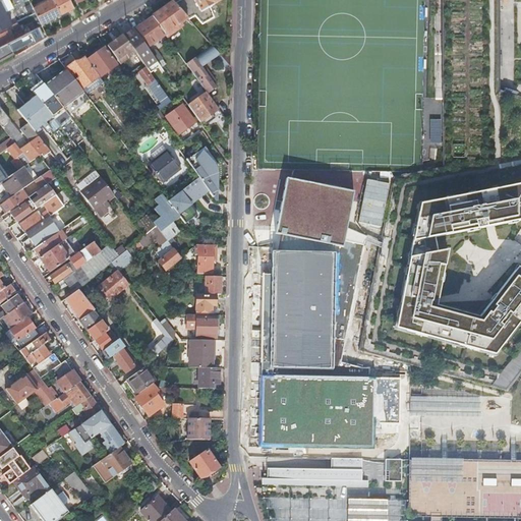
[(11,10),(22,5),(19,0),(18,0),(8,5),(11,10)]
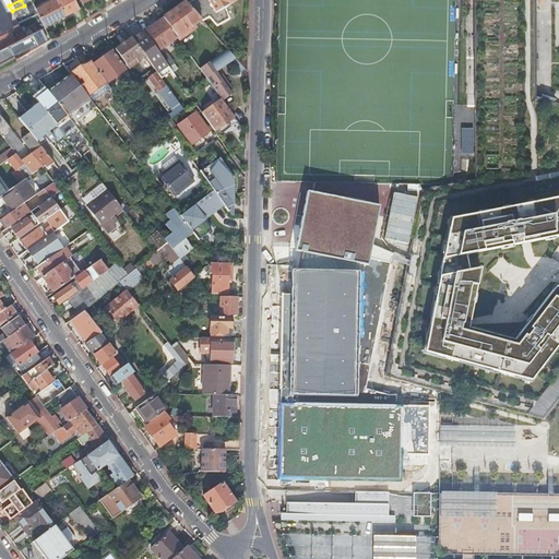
[(59,19),(80,8),(75,0),(52,0),(38,7),(37,6),(34,7),(38,14),(44,26),(59,19)]
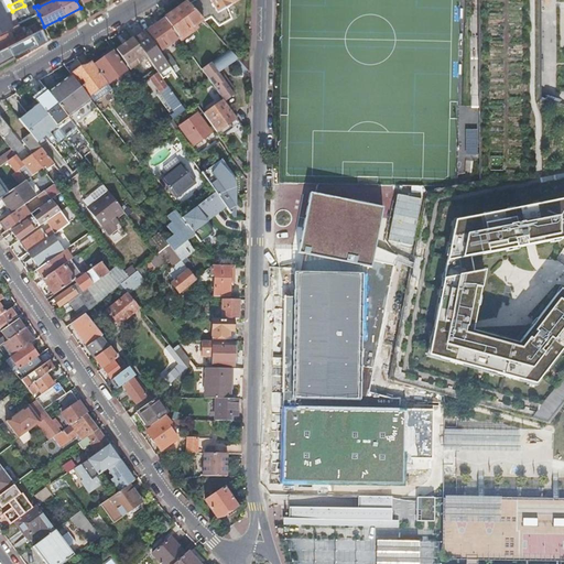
[(195,0),(190,4),(203,21),(204,21),(210,18),(223,24),(236,17),(235,4),(240,0),(239,0),(195,0)]
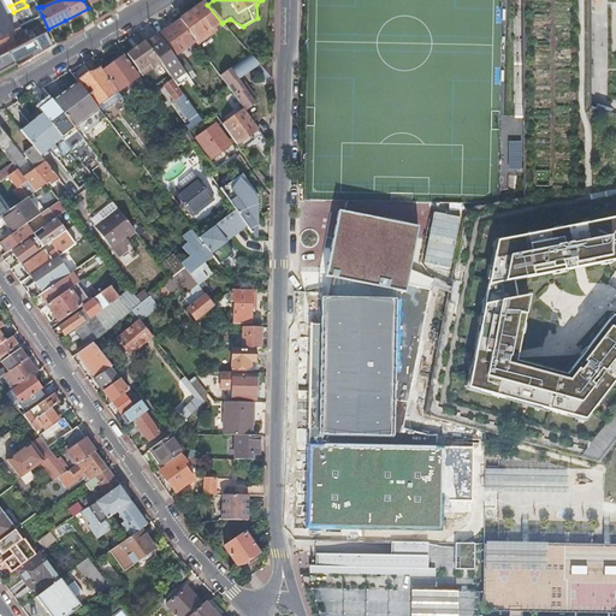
[(10,15),(13,22),(17,29),(21,27),(23,25),(22,23),(40,13),(35,3),(27,6),(13,12),(10,15)]
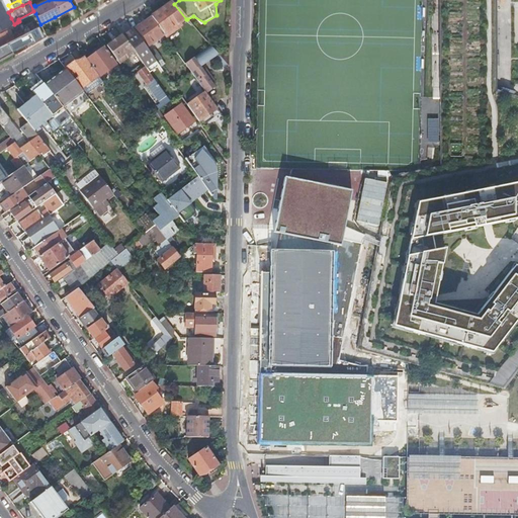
[(164,34),(186,19),(174,4),(172,2),(162,10),(152,17),(164,34)]
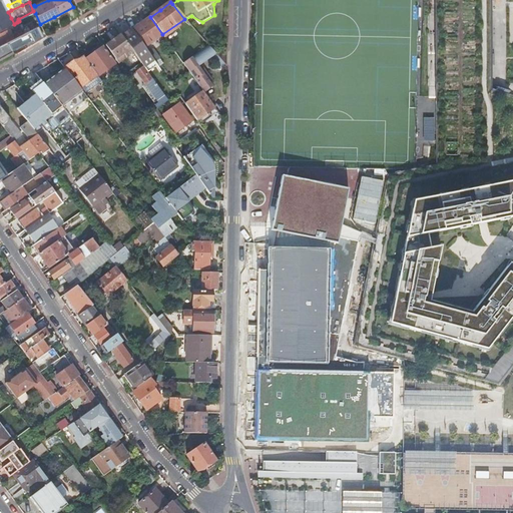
[(11,10),(8,5),(0,9),(0,15),(3,14),(8,12),(11,10)]
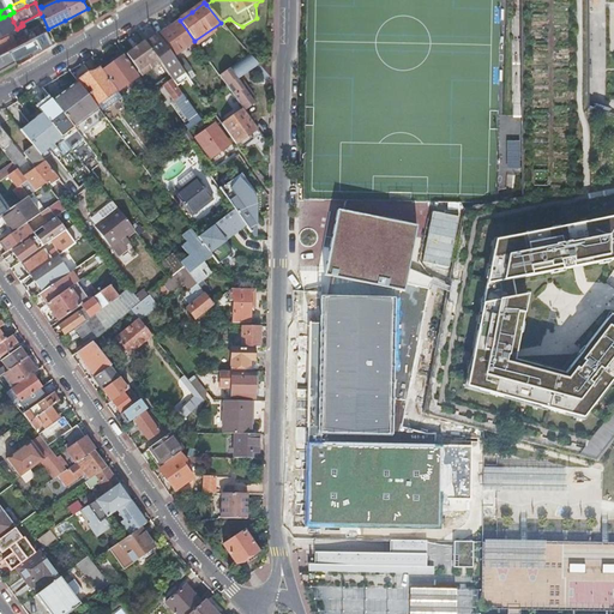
[(196,42),(194,41),(180,20),(168,29),(158,36),(174,58),(196,42)]
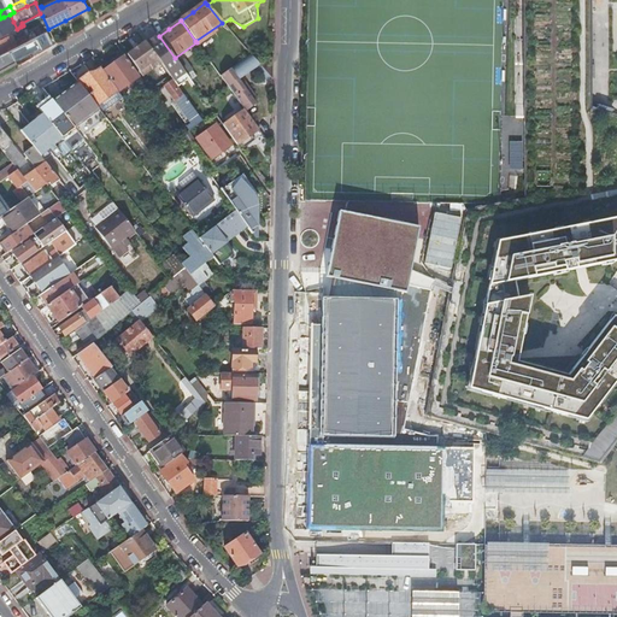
[(25,36),(21,27),(17,29),(0,36),(0,53),(1,53),(1,54),(10,51),(28,41),(25,36)]
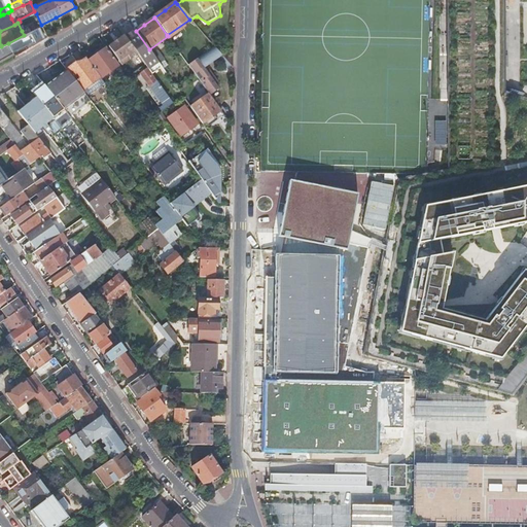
[(31,26),(22,31),(24,35),(30,32),(34,31),(31,26)]
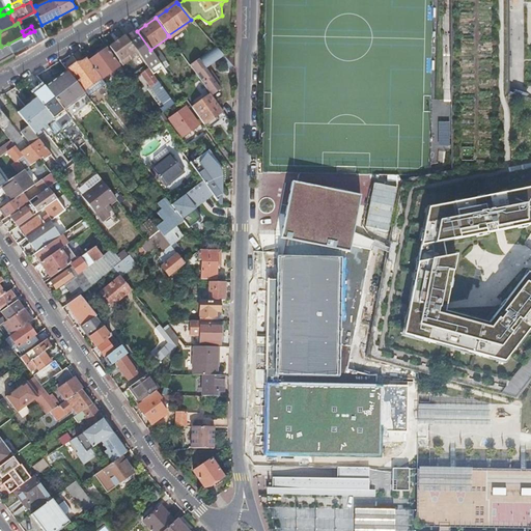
[(34,31),(30,32),(24,35),(8,44),(12,51),(35,39),(36,42),(45,37),(39,28),(34,31)]
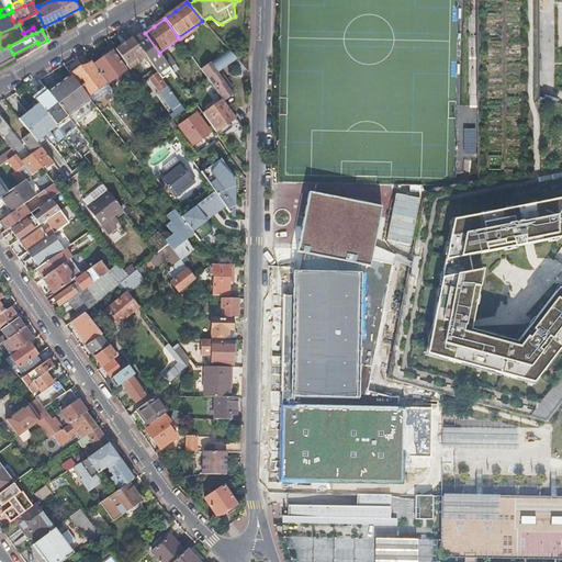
[(161,56),(159,53),(145,33),(144,32),(139,35),(133,40),(146,58),(155,69),(157,72),(161,80),(172,71),(170,68),(161,56)]
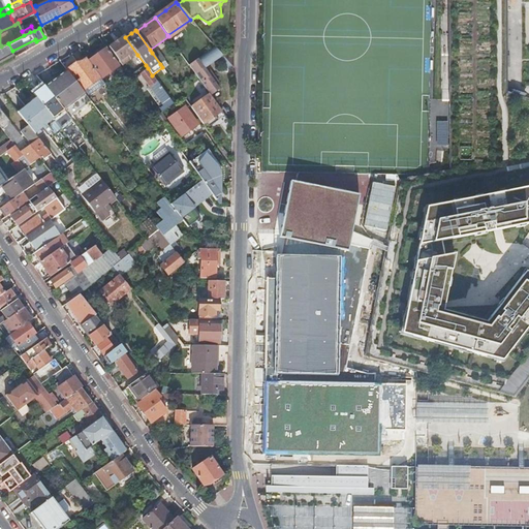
[(125,37),(124,36),(117,41),(109,47),(122,65),(130,60),(137,55),(125,37)]
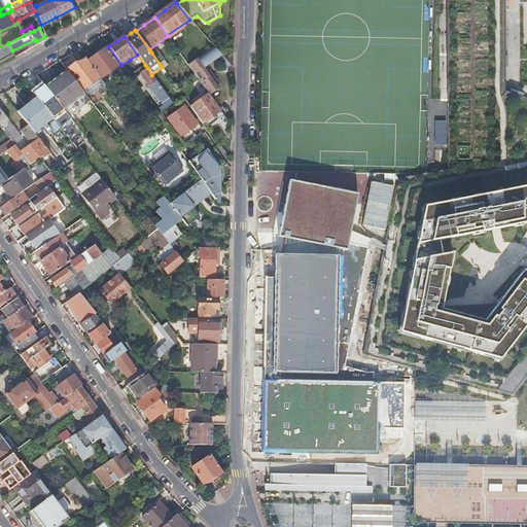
[(8,43),(1,46),(0,47),(0,60),(6,57),(10,55),(13,54),(12,50),(8,43)]
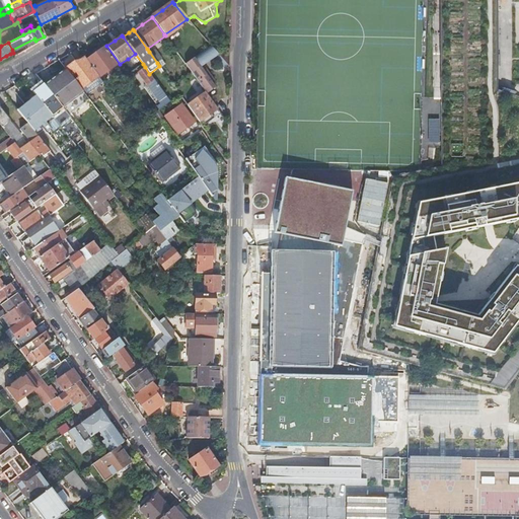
[(203,64),(211,58),(214,61),(218,62),(221,59),(211,47),(207,49),(202,53),(190,61),(186,64),(192,73),(206,93),(207,94),(215,88),(212,83),(215,81),(208,72),(203,64)]
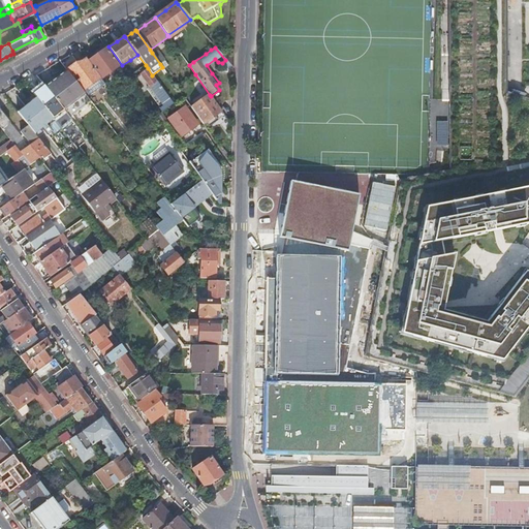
[(101,80),(119,66),(106,49),(98,55),(88,62),(100,79),(101,80)]
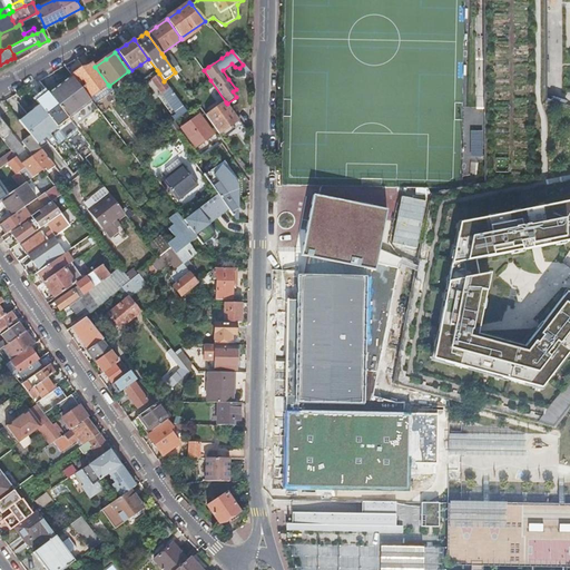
[(164,57),(173,69),(177,66),(170,57),(166,56),(164,57)]
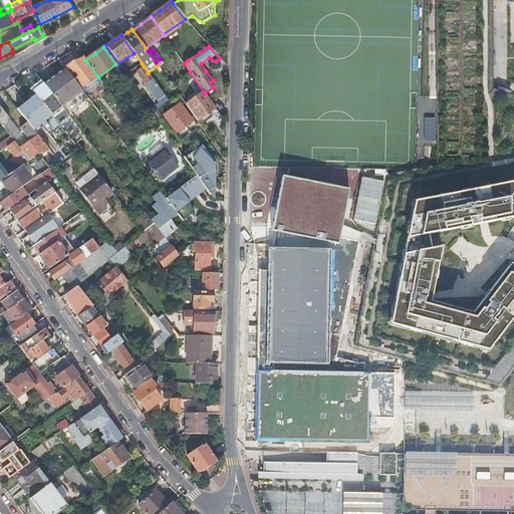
[(97,76),(85,60),(83,57),(76,62),(74,60),(64,68),(80,89),(97,76)]
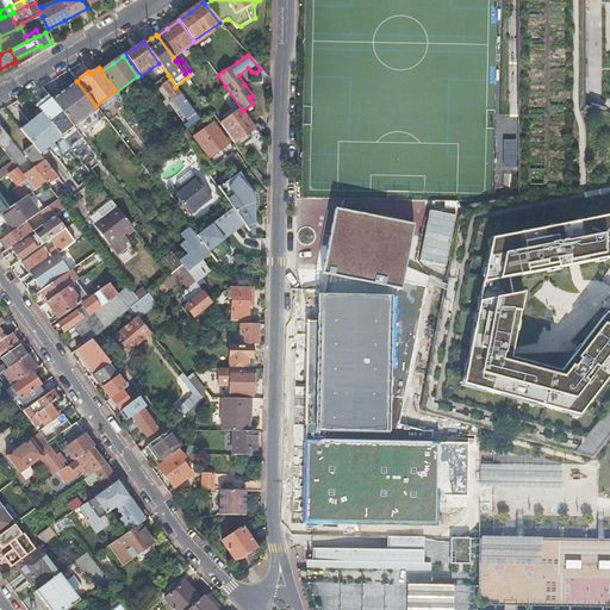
[(268,78),(260,69),(256,73),(263,81),(268,78)]
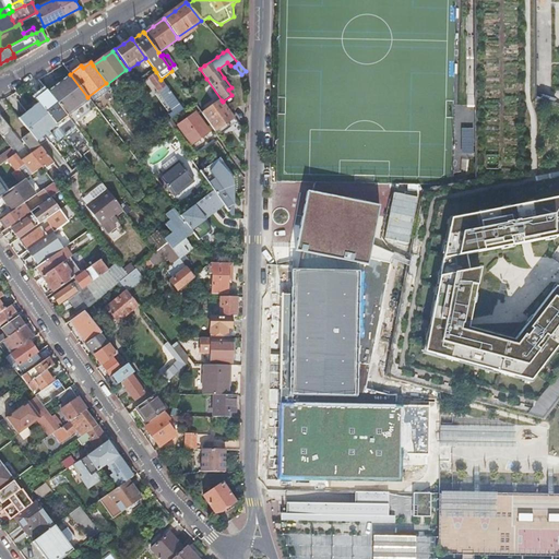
[(173,111),(180,106),(161,80),(156,72),(149,78),(173,111)]
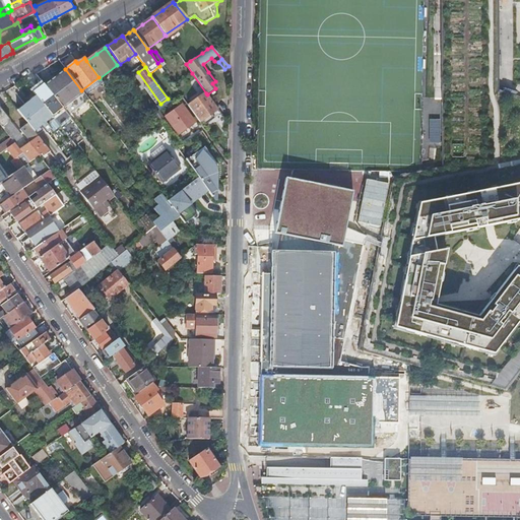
[(83,92),(81,90),(65,69),(64,69),(56,75),(44,84),(62,109),(83,92)]
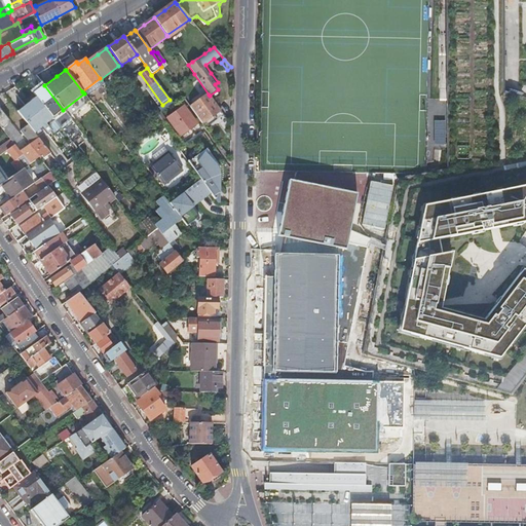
[(67,114),(63,110),(44,85),(43,84),(39,88),(33,92),(52,118),(62,111),(65,116),(67,114)]
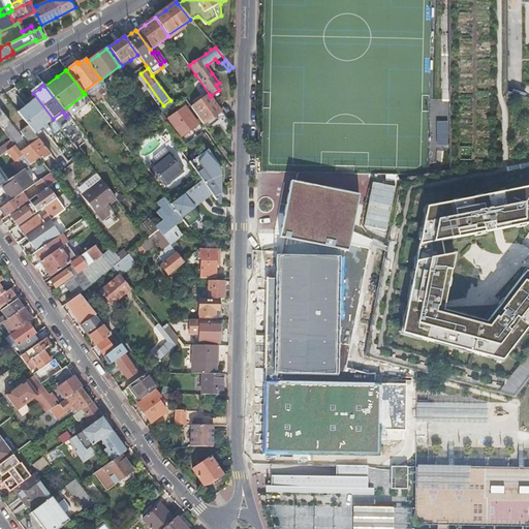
[(212,118),(221,112),(211,96),(210,95),(191,107),(203,125),(212,118)]
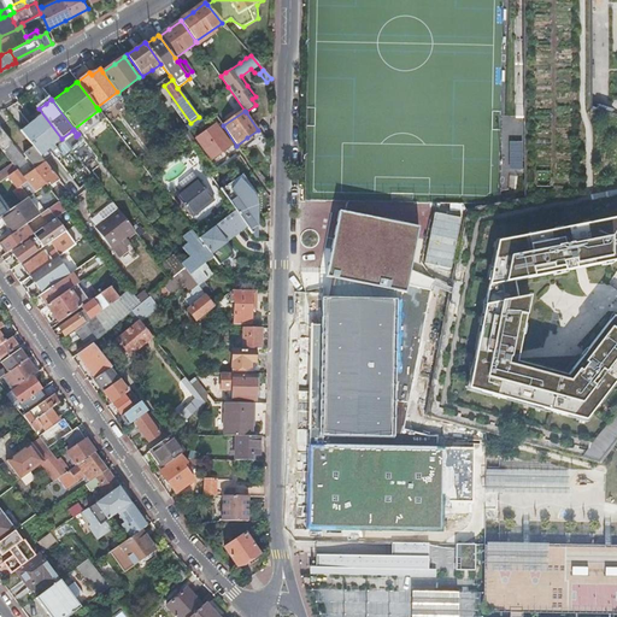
[(192,129),(203,122),(199,117),(191,123),(191,124),(189,125),(192,129)]
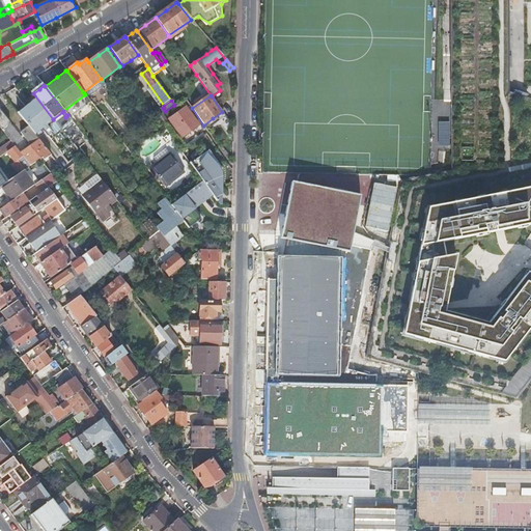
[(166,116),(176,108),(174,105),(165,111),(163,113),(166,116)]
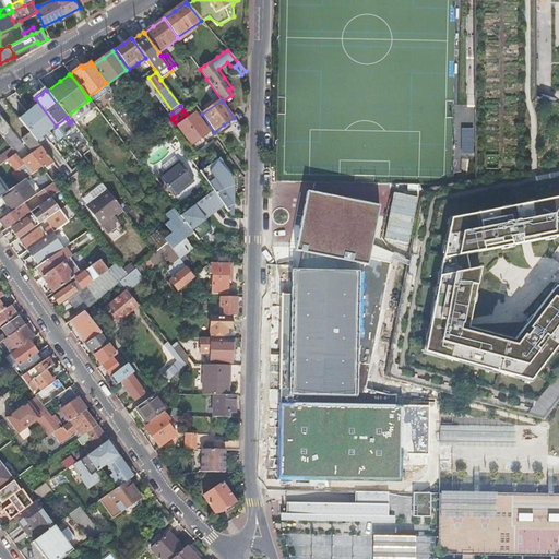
[(200,137),(209,131),(195,114),(179,126),(191,143),(200,137)]
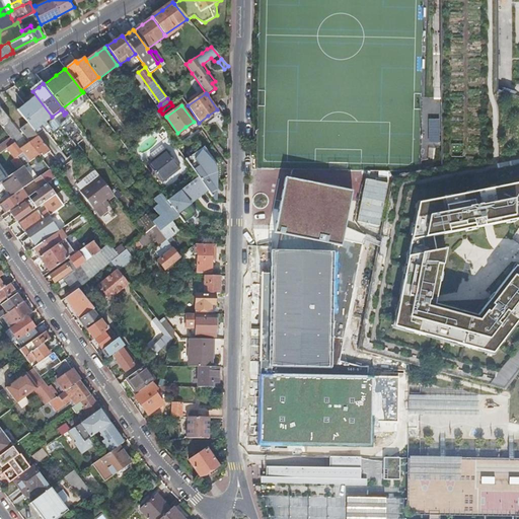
[(0,124),(15,143),(22,138),(10,122),(10,121),(0,106),(0,124)]
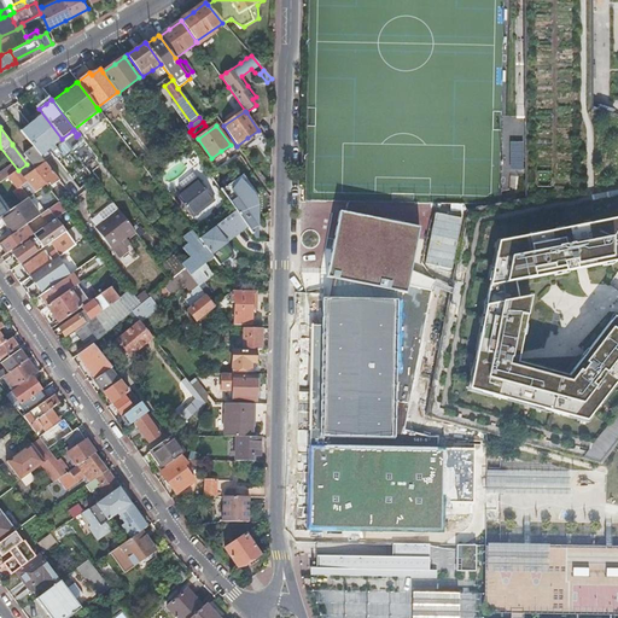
[(185,151),(190,147),(184,139),(179,143),(185,151)]
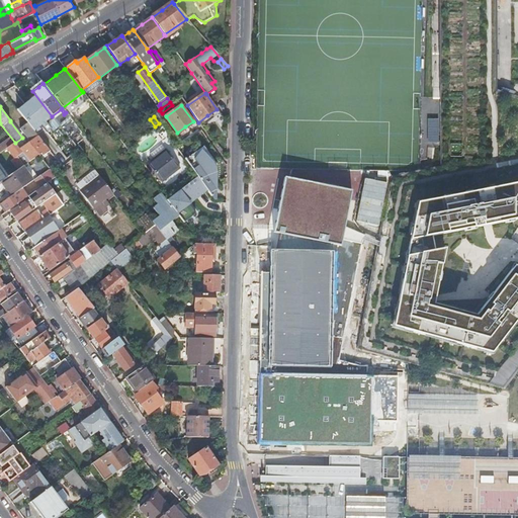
[(50,169),(58,161),(28,124),(25,126),(21,130),(31,143),(20,151),(21,151),(23,153),(29,162),(38,156),(50,169)]
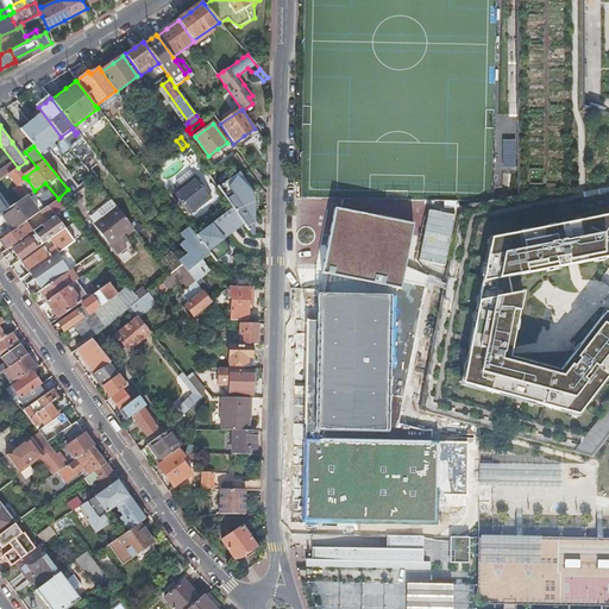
[(25,177),(24,177),(18,168),(8,175),(17,184),(19,182),(25,177)]
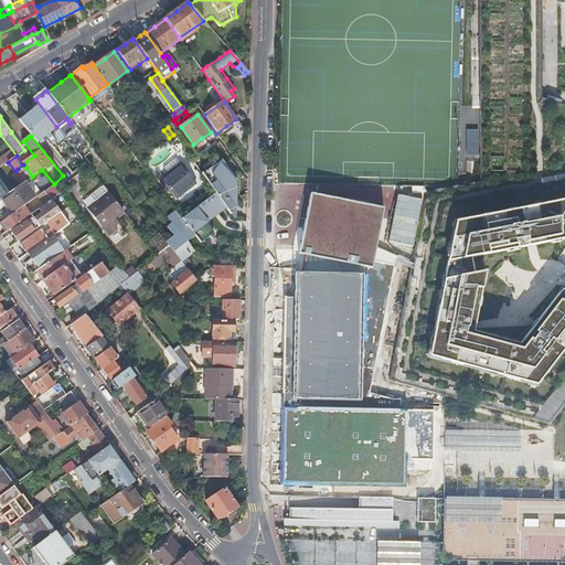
[(222,160),(201,174),(233,217),(235,217),(236,185),(234,181),(236,180),(222,160)]
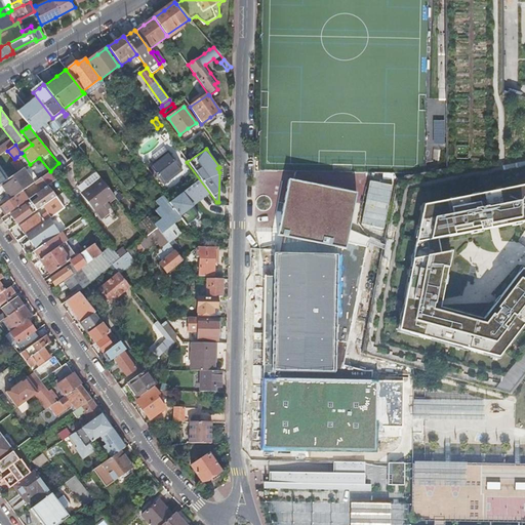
[(173,178),(182,172),(167,153),(150,165),(164,186),(173,178)]
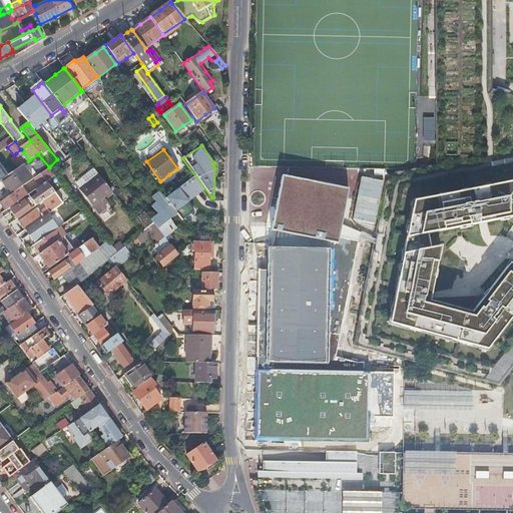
[(18,155),(24,164),(29,160),(23,151),(18,155)]
